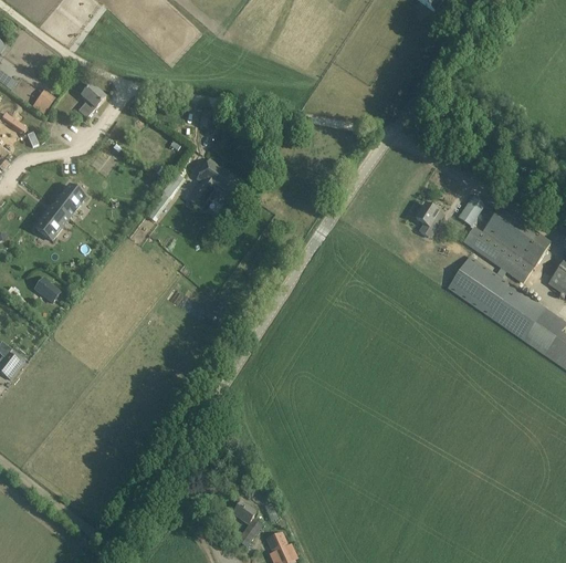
[(436,11),(443,0),(420,0),(436,11)]
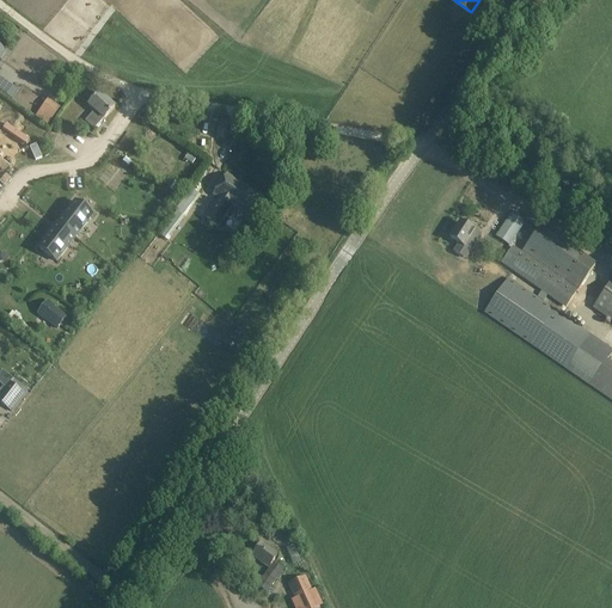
[(0,78),(0,87),(13,98),(18,92),(0,78)]
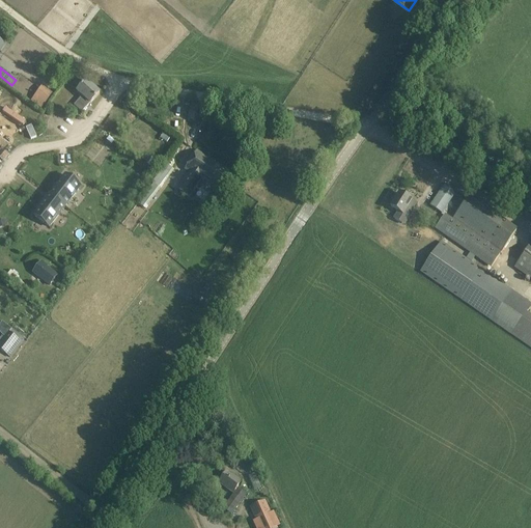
[(101,90),(86,78),(77,89),(82,94),(74,103),(82,110),(90,101),(90,102),(101,90)]
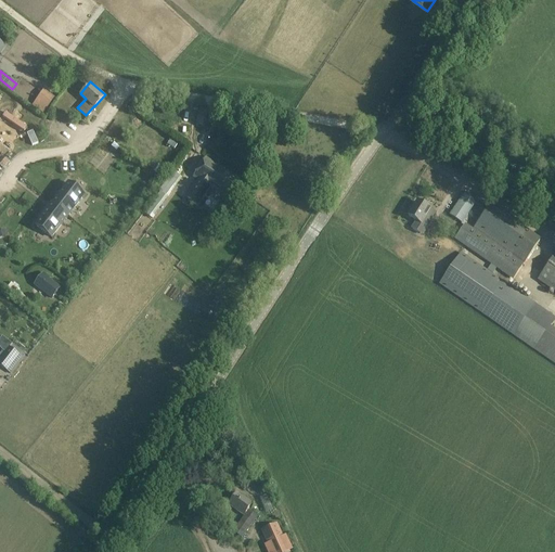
[(36,98),(33,103),(43,112),(48,106),(36,98)]
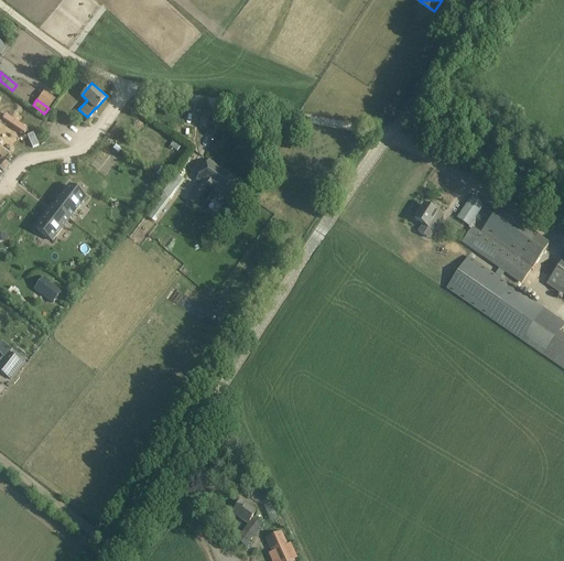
[(208,127),(212,110),(202,108),(199,125),(208,127)]
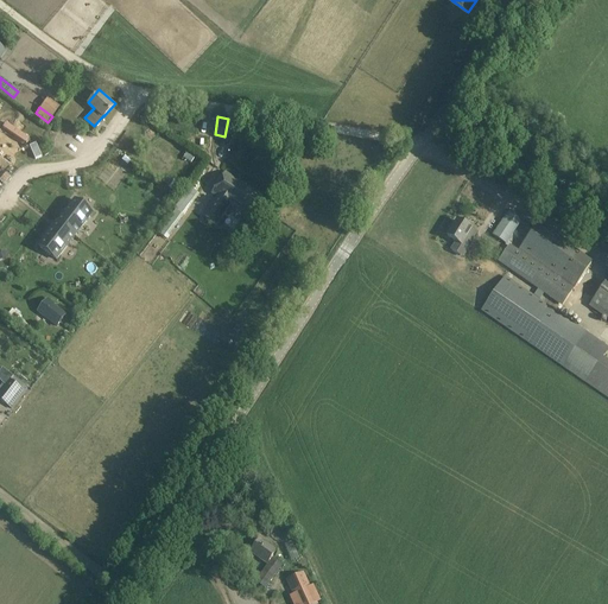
[(5,120),(1,125),(25,141),(29,137),(5,120)]
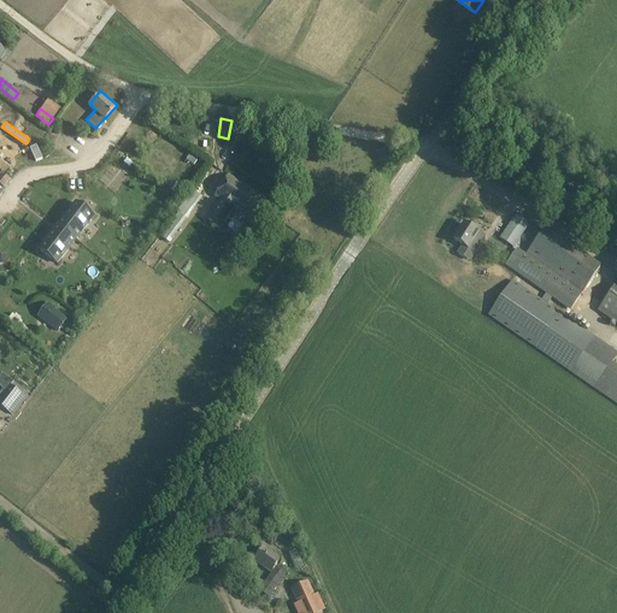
[(221,227),(234,206),(253,218),(266,198),(229,174),(216,194),(221,198),(207,218),(221,227)]
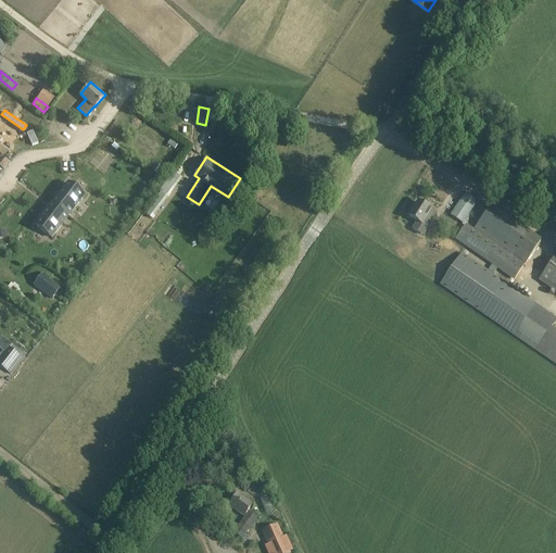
[(158,163),(153,159),(149,164),(153,168),(158,163)]
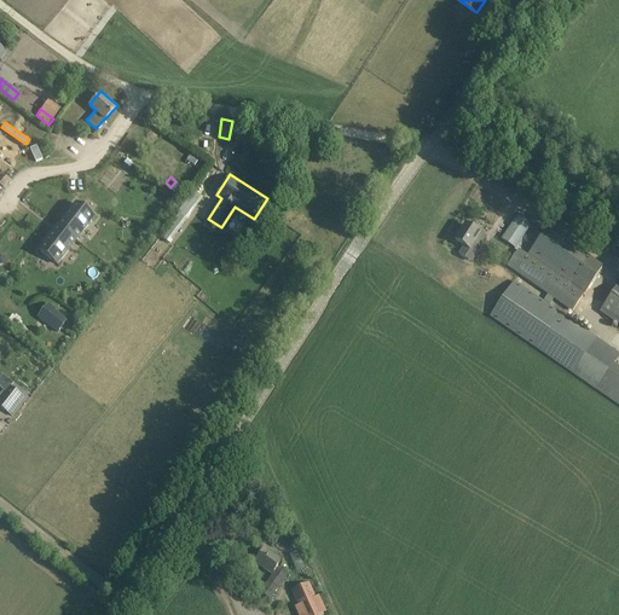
[(36,248),(57,264),(96,215),(75,199),(36,248)]
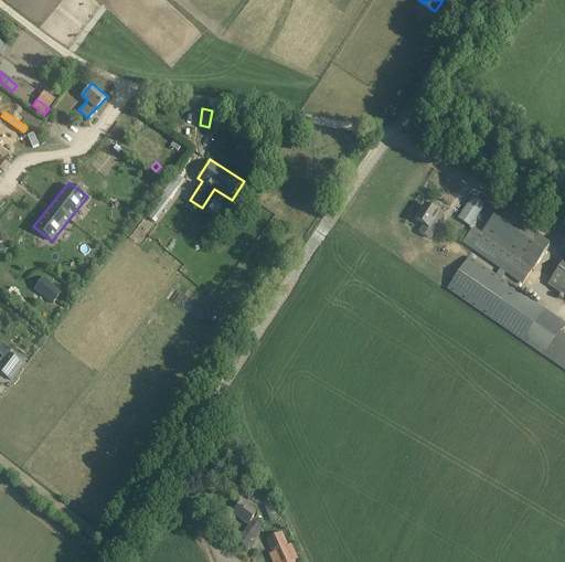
[(472,194),(466,205),(458,218),(470,225),(476,216),(479,219),(482,215),(478,212),(484,202),(472,194)]
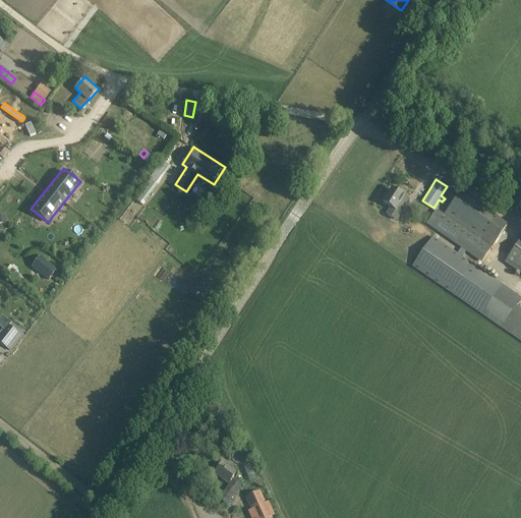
[(392,186),(383,199),(390,205),(386,212),(397,219),(409,198),(392,186)]
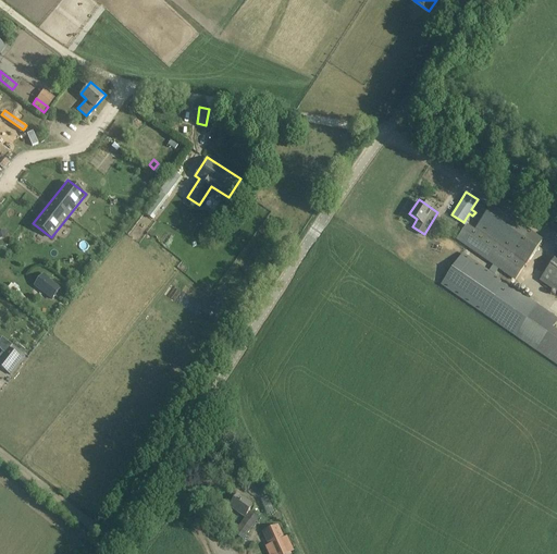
[(475,228),(467,222),(456,237),(515,279),(527,262),(543,238),(492,202),(475,228)]
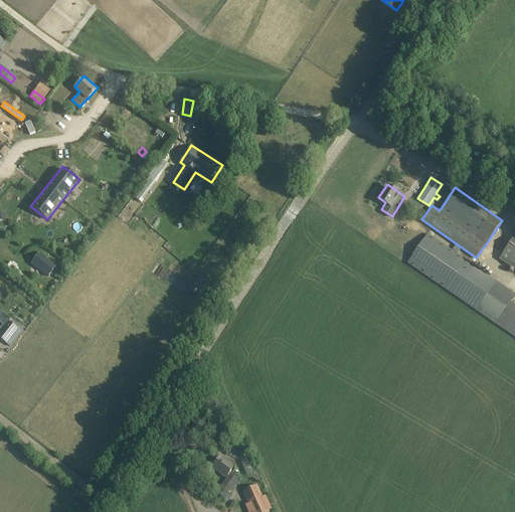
[(120,214),(128,219),(137,207),(136,206),(140,200),(133,195),(120,214)]
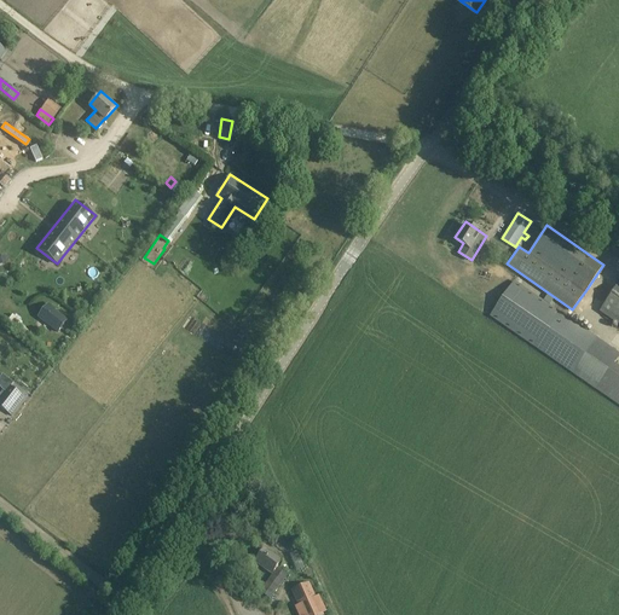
[(618,350),(515,279),(490,314),(573,372),(595,387),(618,402),(618,365),(613,361),(618,352),(618,350)]
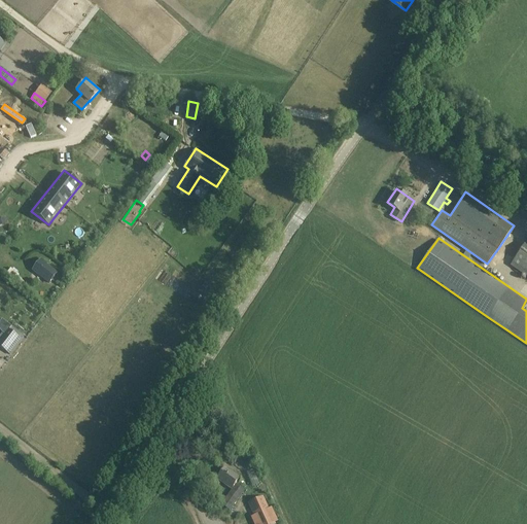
[(526,238),(511,264),(526,274),(526,238)]
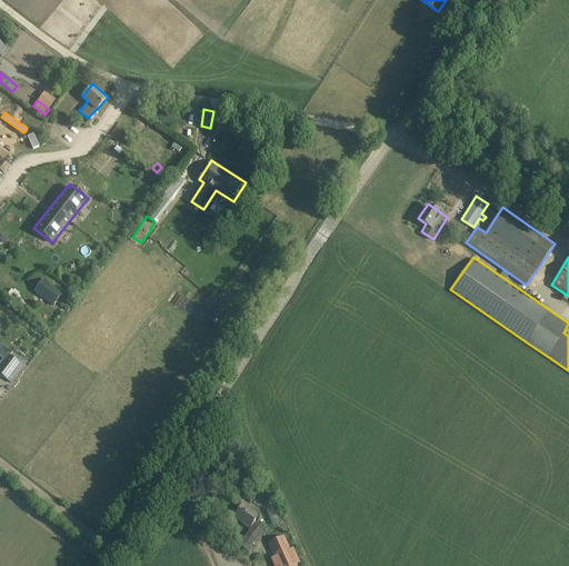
[(41,276),(43,267),(32,264),(30,272),(41,276)]
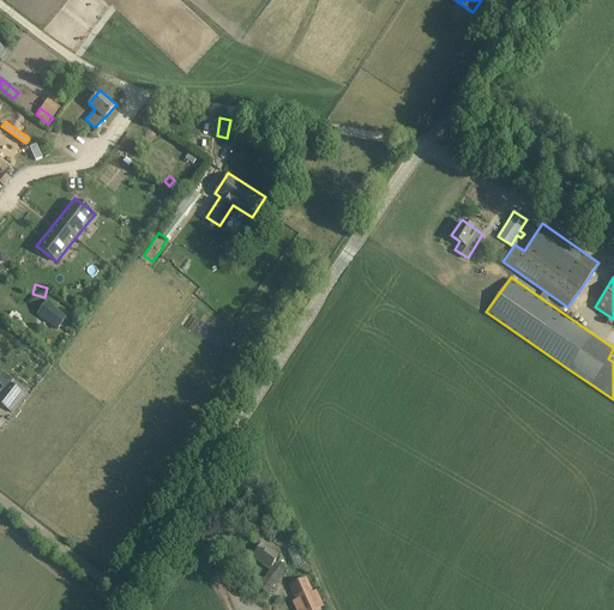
[(48,300),(38,312),(58,326),(67,314),(48,300)]
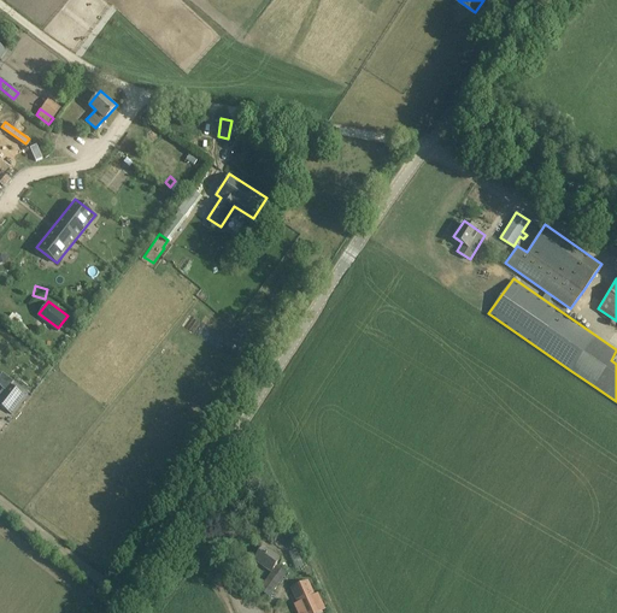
[(17,325),(21,320),(22,319),(12,312),(7,318),(17,325)]
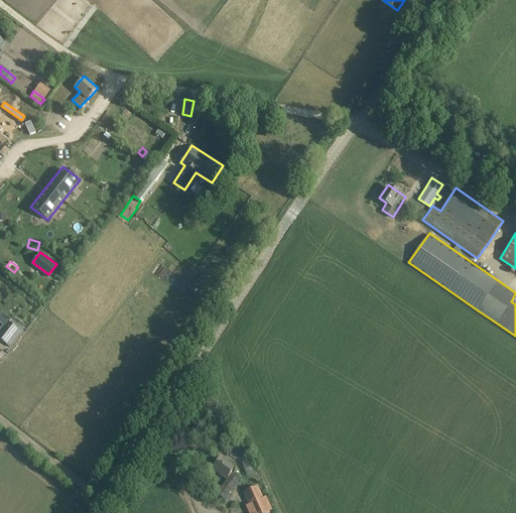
[(0,332),(0,337),(10,345),(23,328),(8,316),(0,327),(0,329),(2,331),(0,332)]
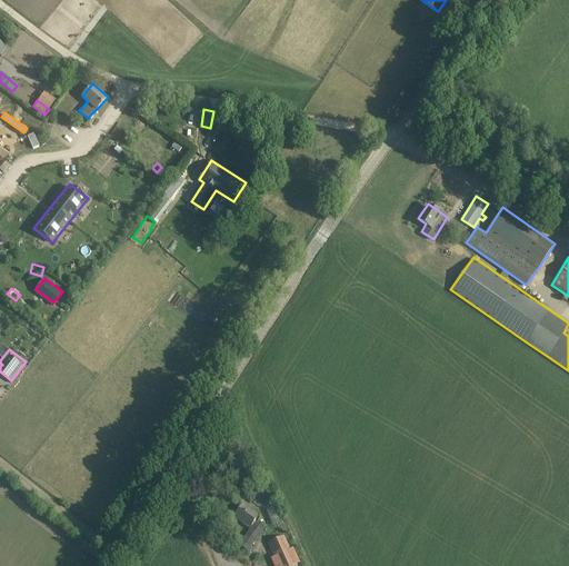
[(255,520),(259,515),(243,503),(235,515),(250,526),(255,520)]
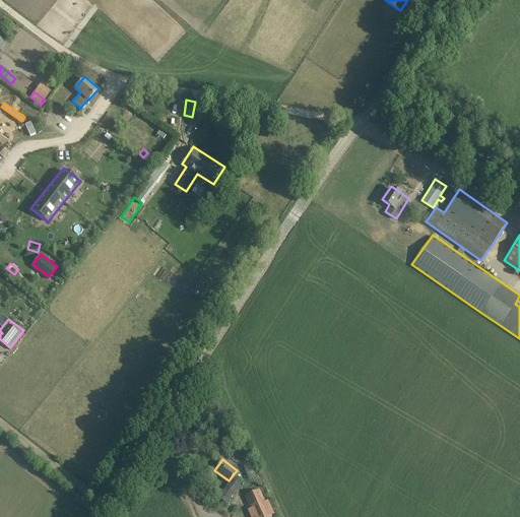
[(233,475),(229,480),(218,495),(226,501),(241,481),(233,475)]
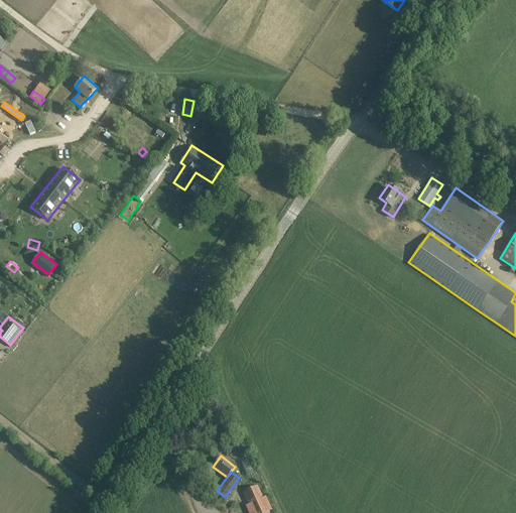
[(264,512),(268,511),(256,484),(243,490),(251,507),(248,508),(250,512),(264,512)]
